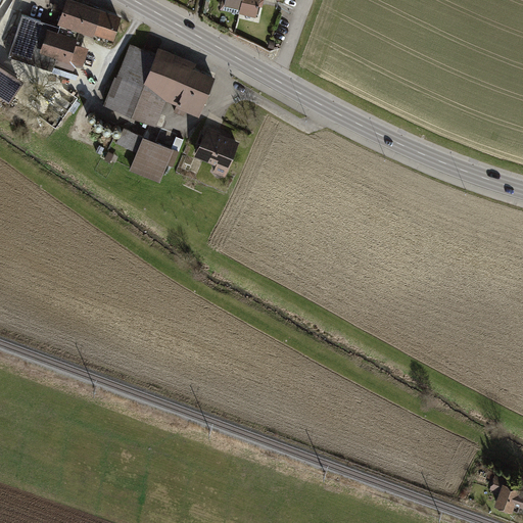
[(121,18),(73,0),(70,0),(62,25),(111,43),(121,18)]
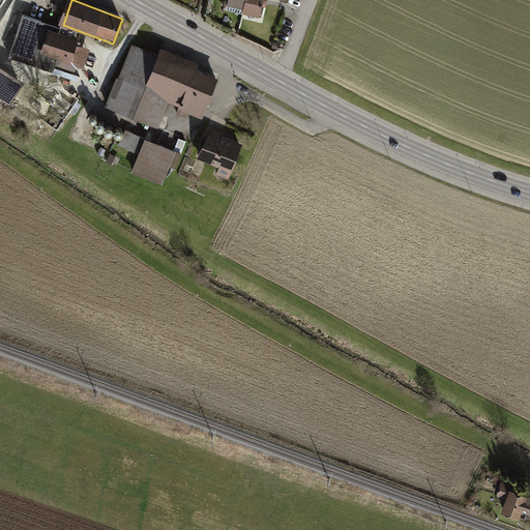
[(245,11),(247,0),(228,0),(227,6),(245,11)]
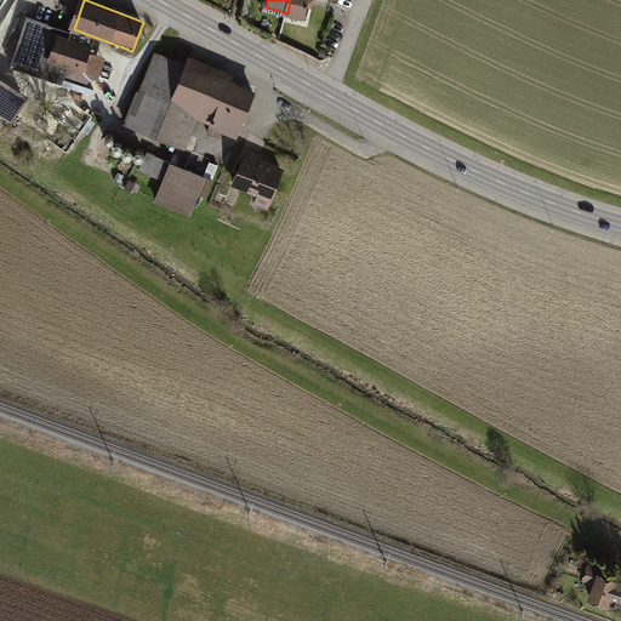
[(290,0),(288,13),(285,18),(305,23),(309,0),(290,0)]
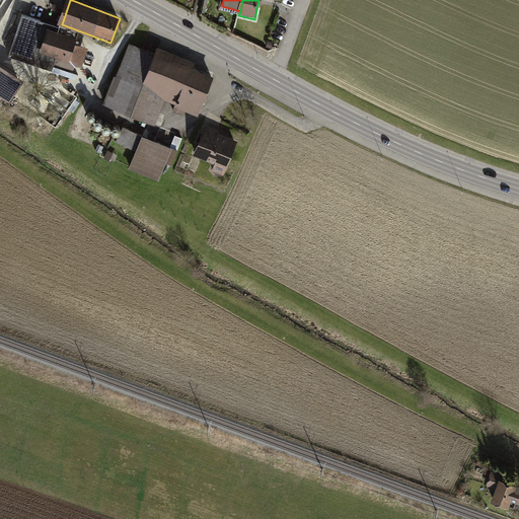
[(77,40),(22,19),(12,49),(66,69),(77,40)]
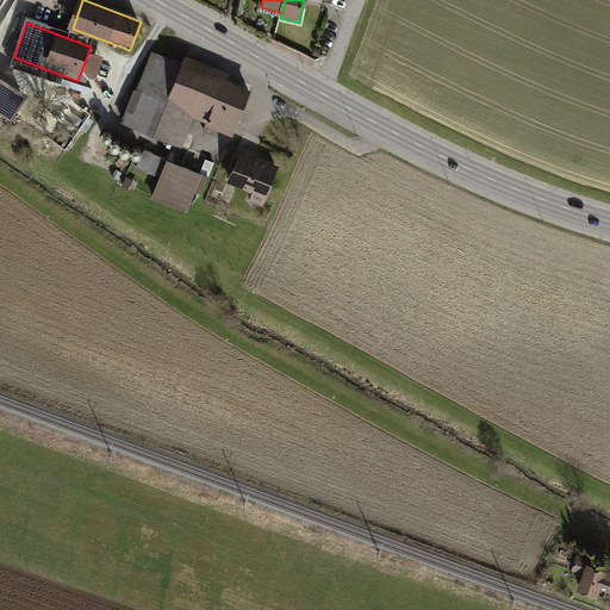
[(251,92),(157,50),(123,125),(179,151),(193,119),(231,136),(251,92)]
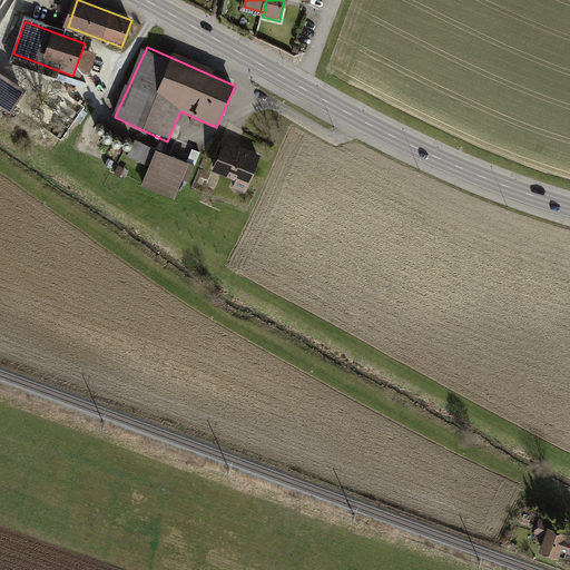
[(104,136),(98,148),(123,158),(127,145),(104,136)]
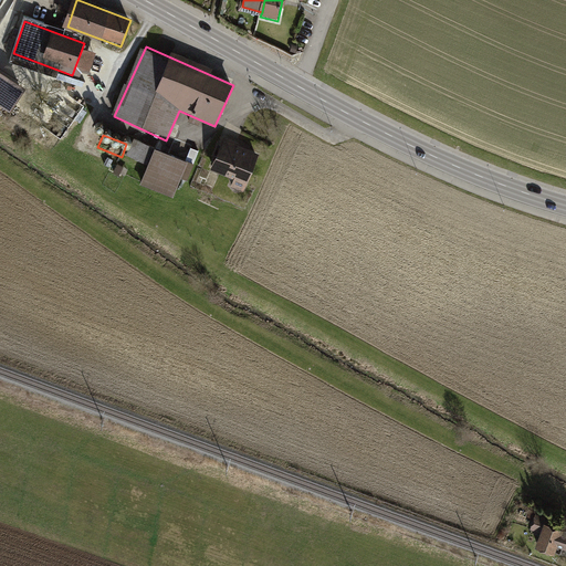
[(189,163),(135,135),(117,170),(171,198),(189,163)]
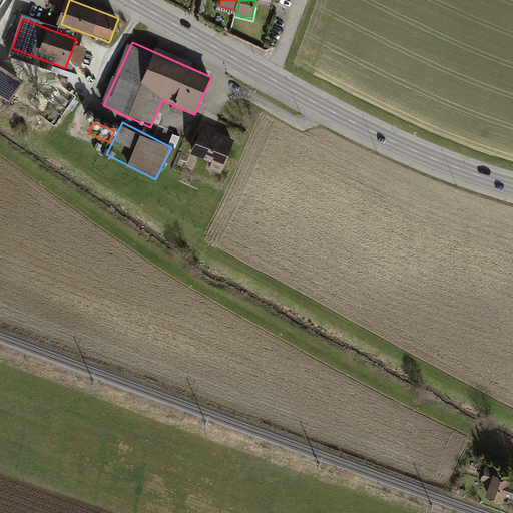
[(235,140),(201,126),(188,157),(221,171),(235,140)]
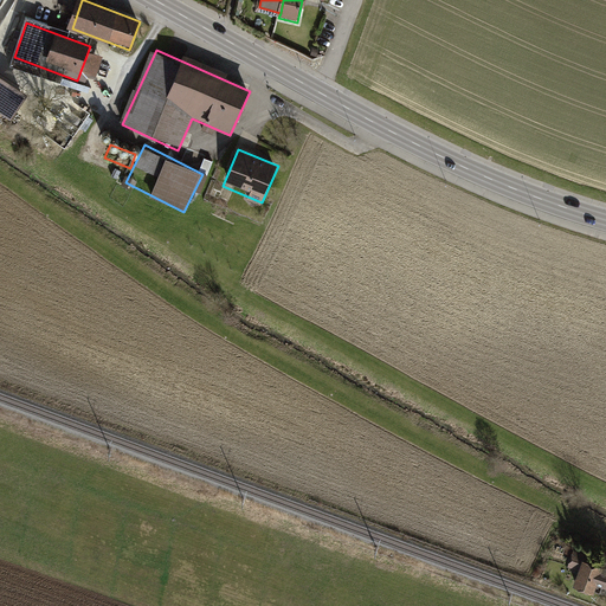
[(591,558),(574,552),(571,565),(581,568),(577,582),(593,588),(595,580),(605,584),(605,571),(600,569),(600,567),(588,562),(591,558)]
